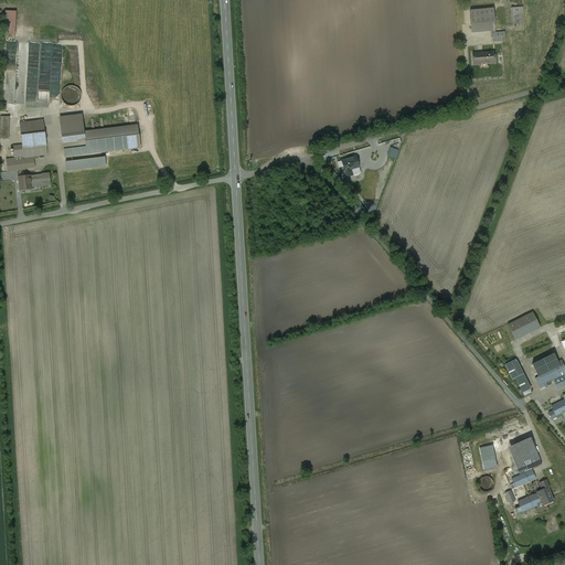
[(492,8),(469,10),(471,32),(494,31),(492,8)]
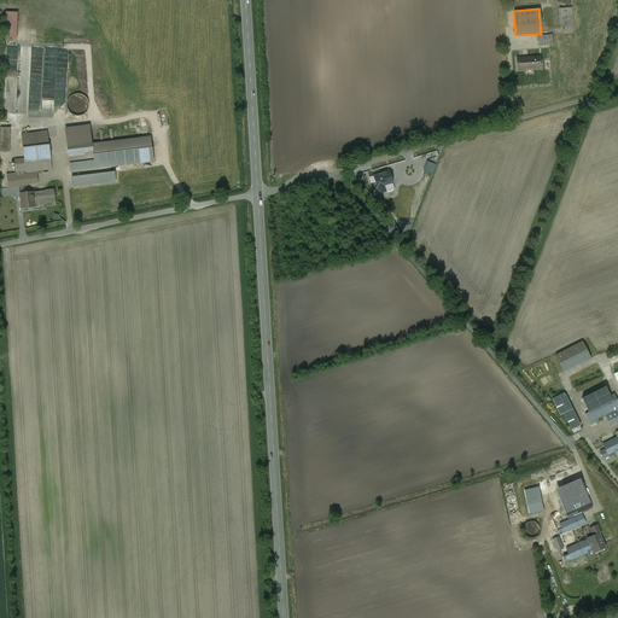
[(571,9),(558,10),(560,27),(573,25),(571,9)]
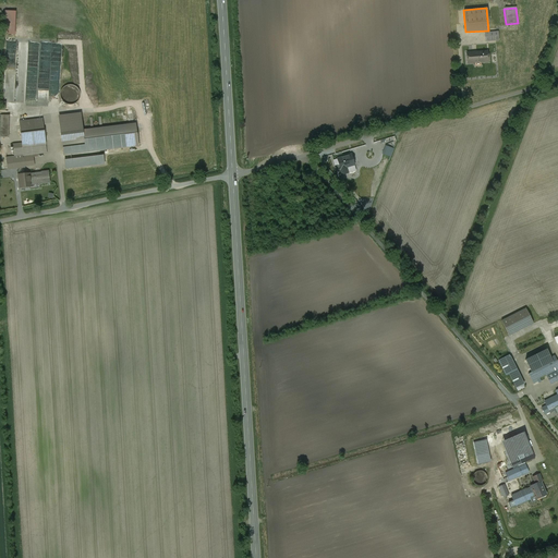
[(14,35),(15,12),(5,11),(5,35),(14,35)]
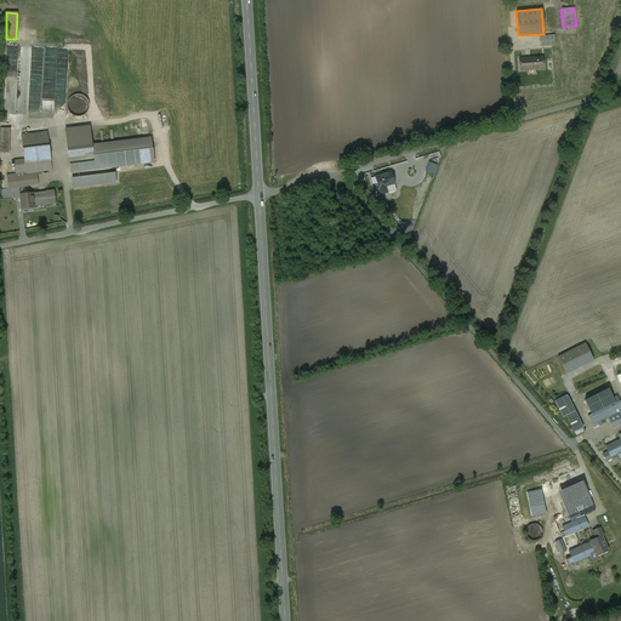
[(540,36),(540,46),(554,45),(553,35),(540,36)]
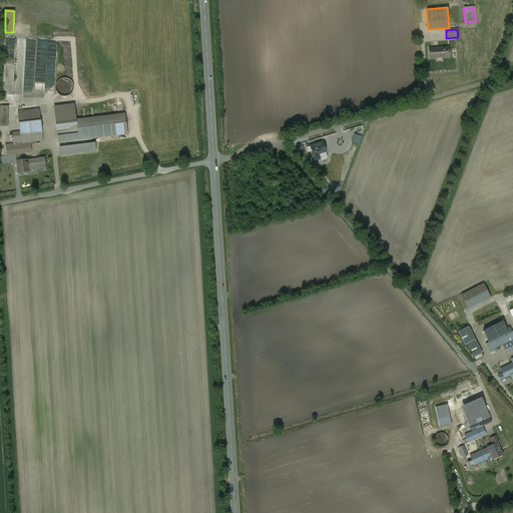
[(448,46),(428,48),(429,58),(449,57),(448,46)]
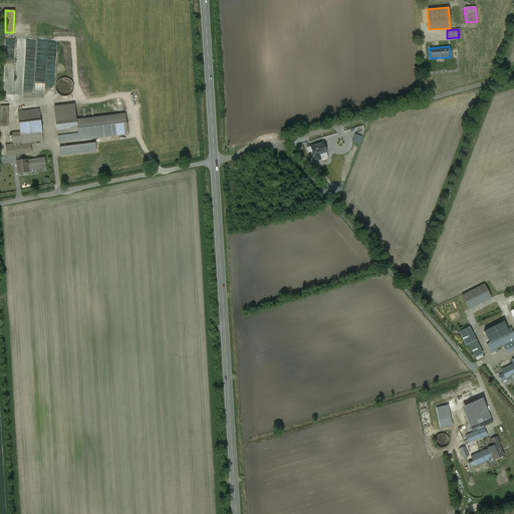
[(73,91),(74,87),(73,84),(71,81),(68,79),(64,78),(61,79),(58,81),(56,84),(55,88),(56,91),(58,94),(61,96),(65,97),(68,96),(71,94),(73,91)]
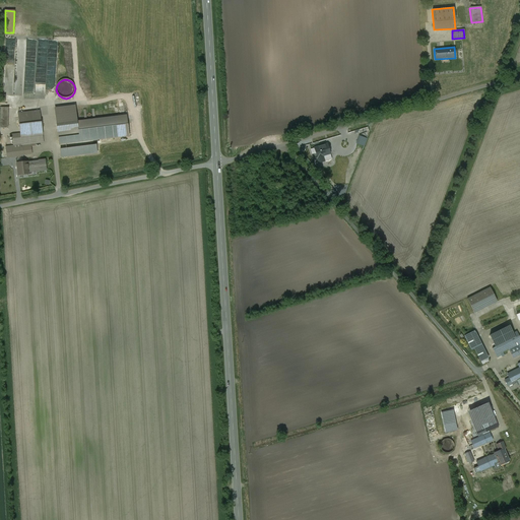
[(74,107),(55,109),(60,145),(129,136),(126,115),(76,122),(74,107)]
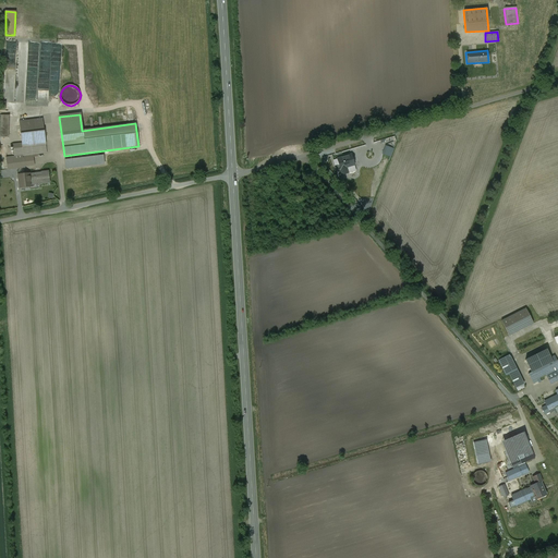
[(10,116),(1,116),(0,137),(9,137),(10,116)]
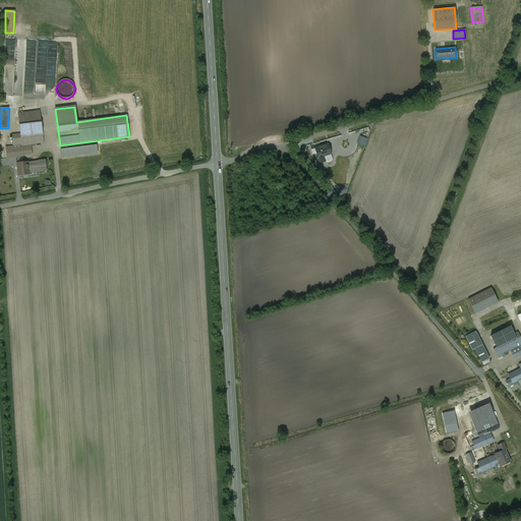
[(40,111),(18,114),(20,133),(12,134),(13,147),(5,148),(7,159),(14,158),(15,158),(23,157),(23,156),(25,156),(32,155),(31,146),(44,143),(44,142),(43,135),(41,123),(42,123),(40,111)]
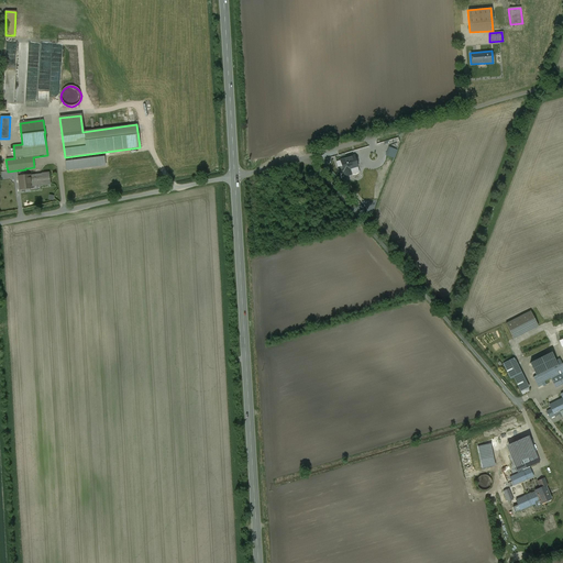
[(354,156),(340,161),(343,172),(344,172),(345,177),(351,175),(350,169),(357,167),(354,156)]
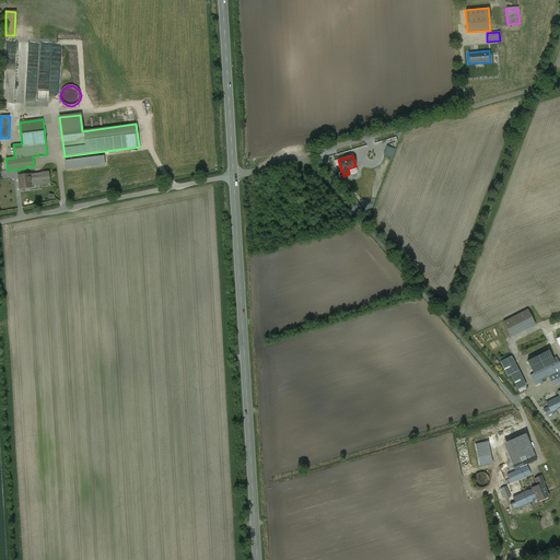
[(104,156),(72,160),(65,161),(66,171),(72,170),(105,165),(104,156)]
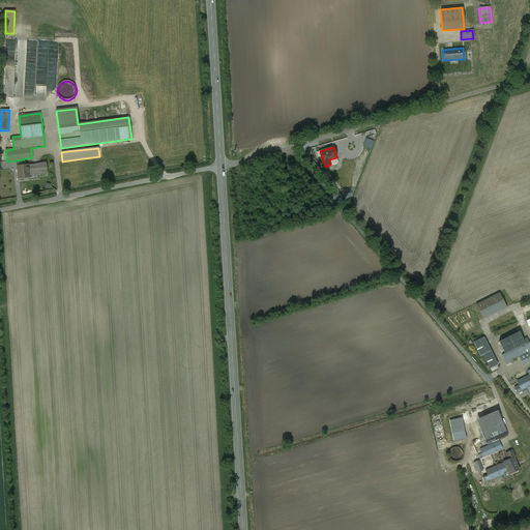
[(39,164),(39,165),(28,166),(24,166),(18,167),(19,177),(29,176),(29,175),(32,175),(47,173),(48,173),(46,163),(39,164)]
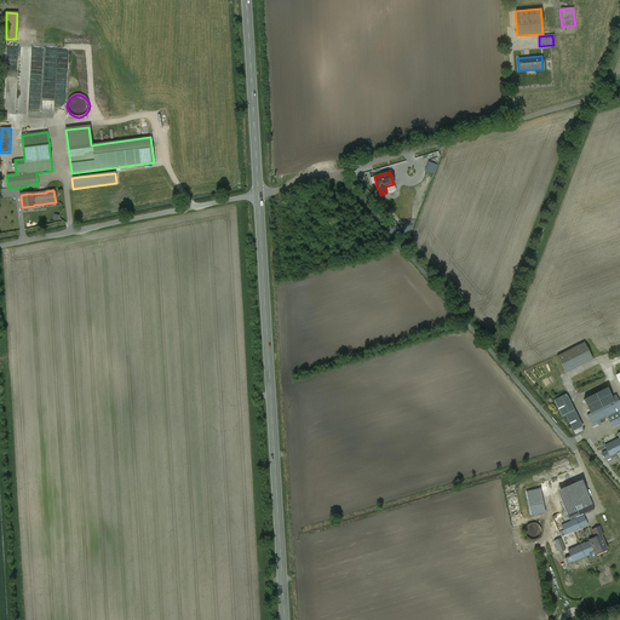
[(557,357),(566,373),(592,360),(584,344),(557,357)]
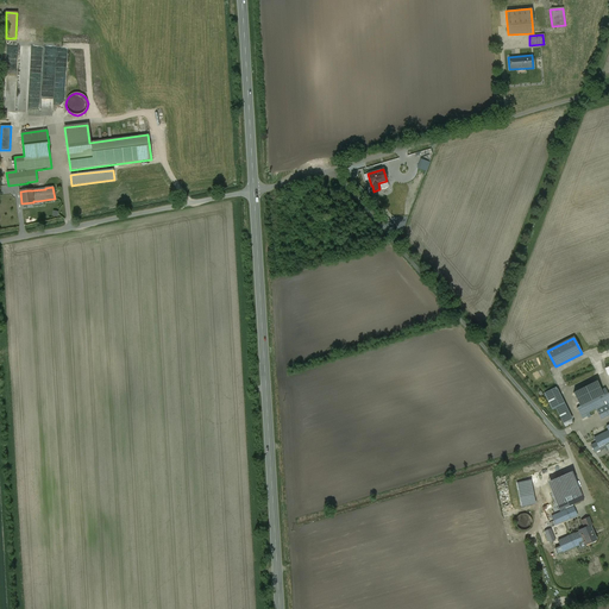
[(596,382),(573,394),(579,407),(581,407),(603,395),(607,394),(604,389),(601,390),(596,382)]
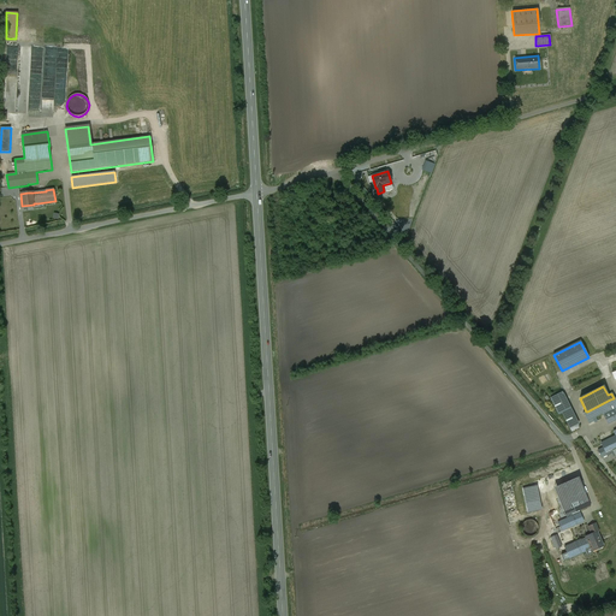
[(562,392),(551,398),(560,415),(562,413),(572,432),(580,427),(562,392)]
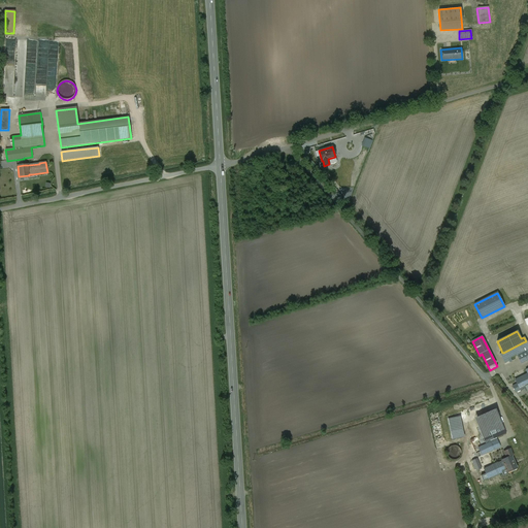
[(503,353),(502,353),(500,354),(504,364),(509,361),(508,359),(518,354),(522,364),(527,360),(527,342),(524,345),(523,342),(503,353)]
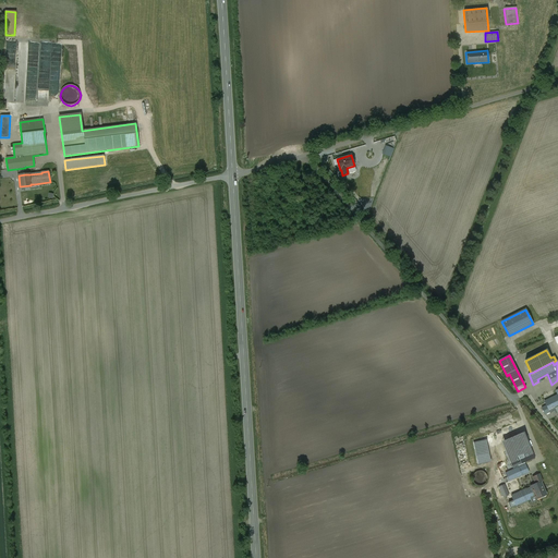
[(550,399),(544,402),(549,411),(557,405),(557,389),(556,391),(557,396),(550,400),(550,399)]
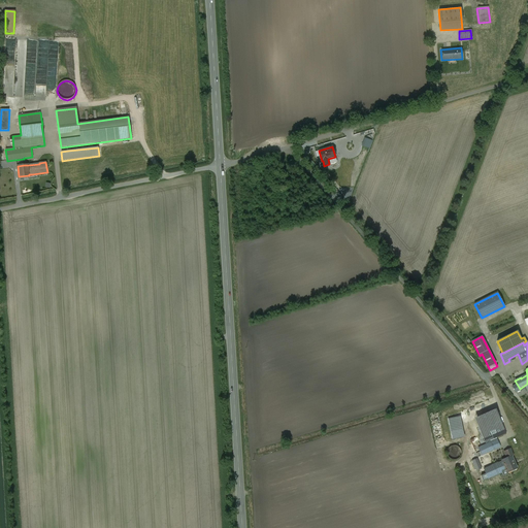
[(495,408),(474,418),(486,444),(479,448),(482,455),(500,447),(496,437),(505,433),(495,408)]
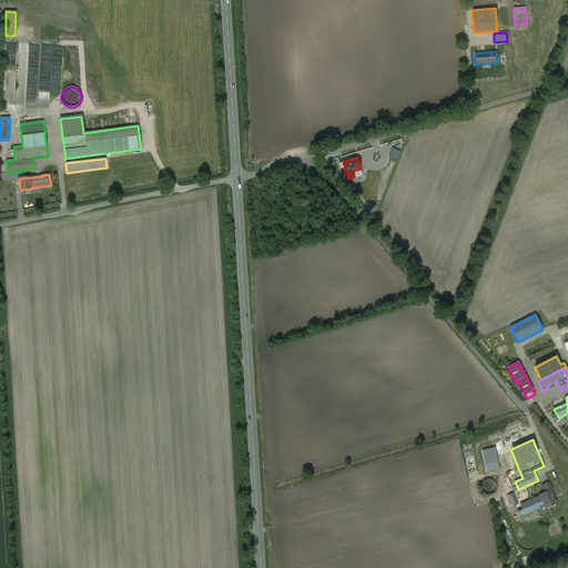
[(495,448),(483,450),(487,473),(499,470),(495,448)]
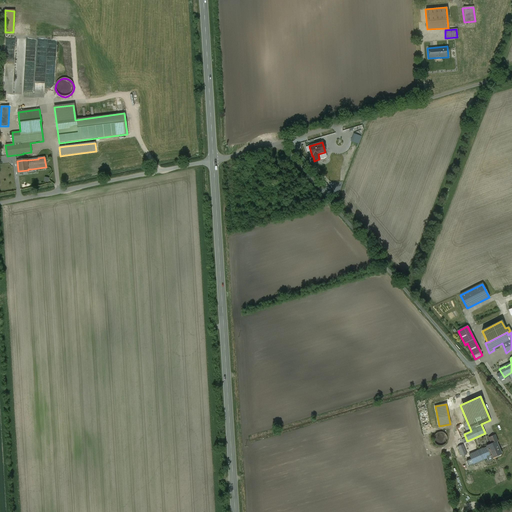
[(491,445),(496,443),(496,442),(497,442),(495,435),(488,438),(491,445)]
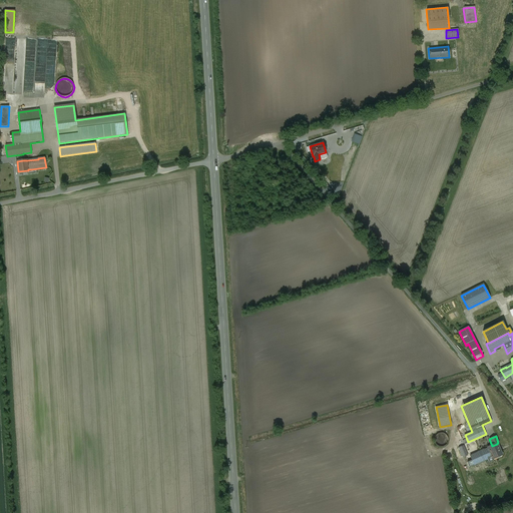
[(492,446),(470,456),(474,465),(488,459),(489,462),(494,460),(493,459),(502,455),(497,444),(492,446)]
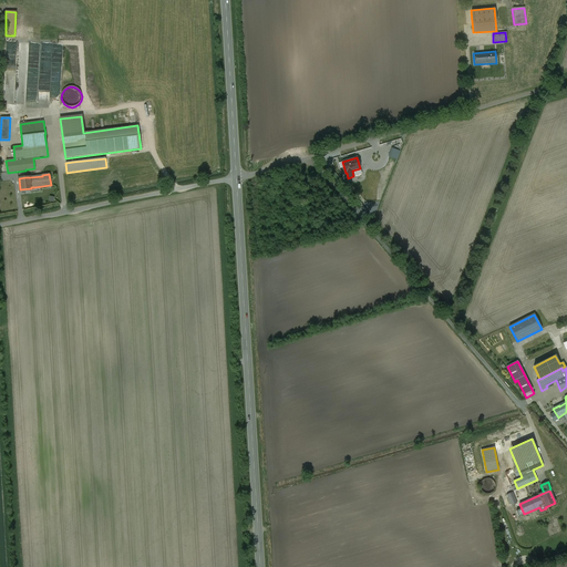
[(507,495),(512,506),(516,504),(513,493),(507,495)]
